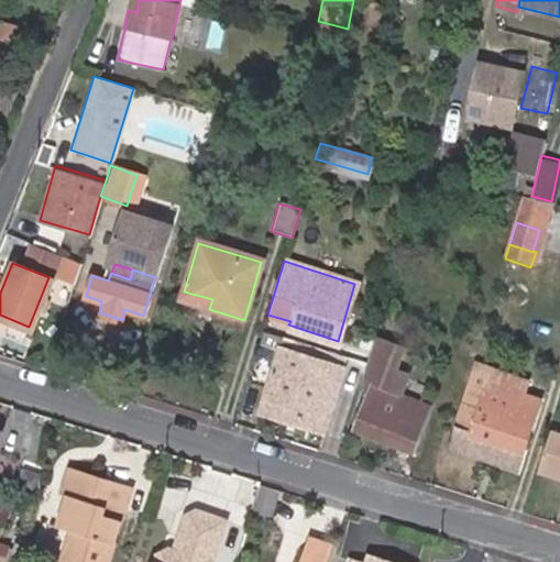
[(182,301),(209,309),(212,299),(184,291),(182,301)]
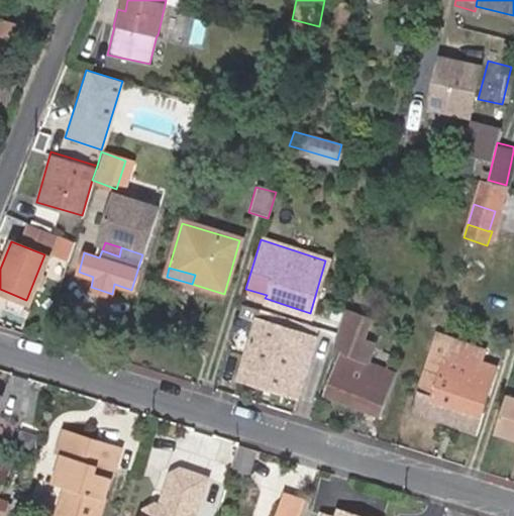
[(350,288),(343,311),(347,313),(362,318),(368,294),(350,288)]
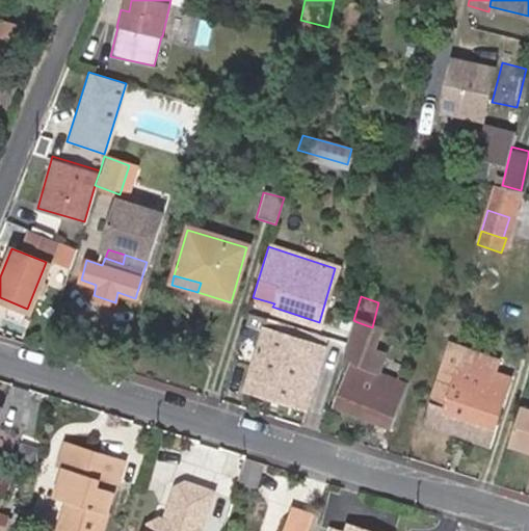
[(274,303),(253,297),(248,311),(269,318),(272,307),(274,303)]
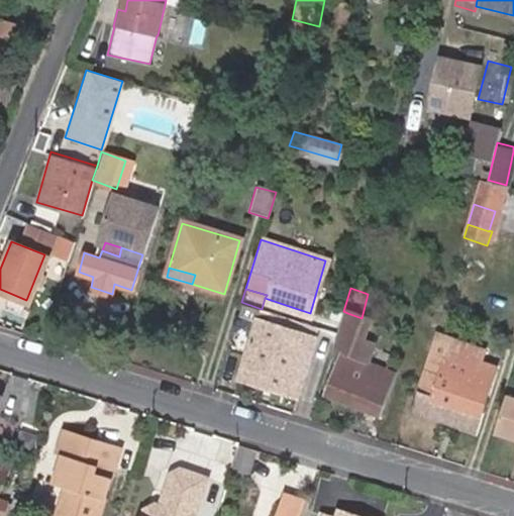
[(262,309),(241,302),(237,316),(252,320),(253,317),(259,318),(262,309)]
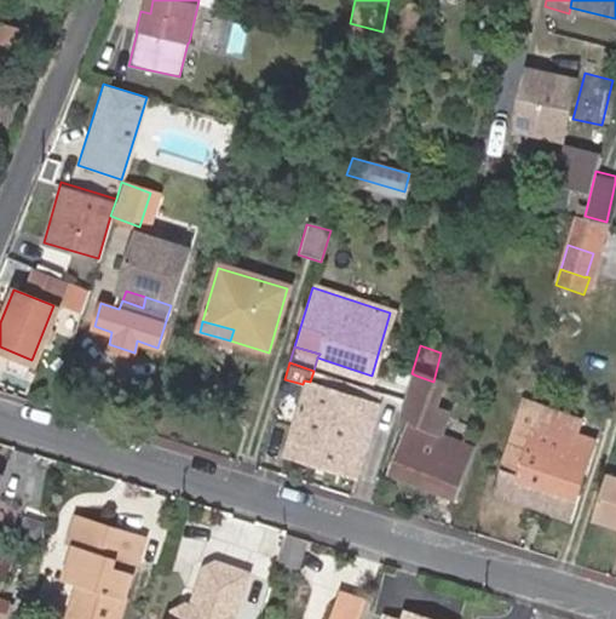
[(412,422),(441,430),(449,405),(427,396),(433,382),(416,376),(406,412),(412,414),(412,422)]
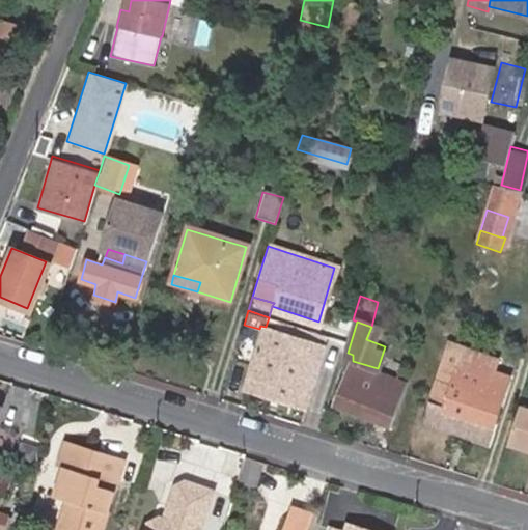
[(260,326),(259,329),(242,386),(303,406),(322,343),(266,327),(260,326)]
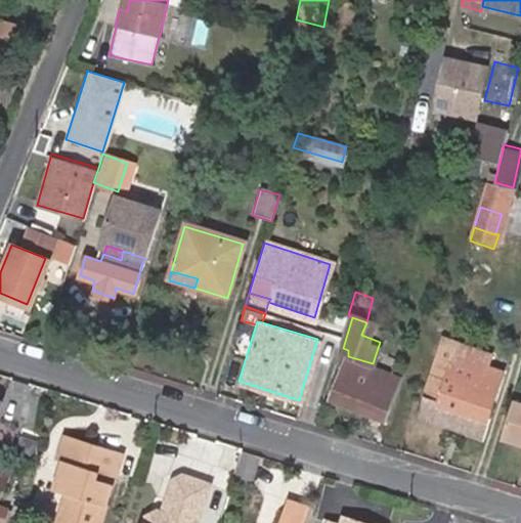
[(423,394),(486,415),(492,395),(502,364),(456,351),(459,343),(442,338),(423,394)]
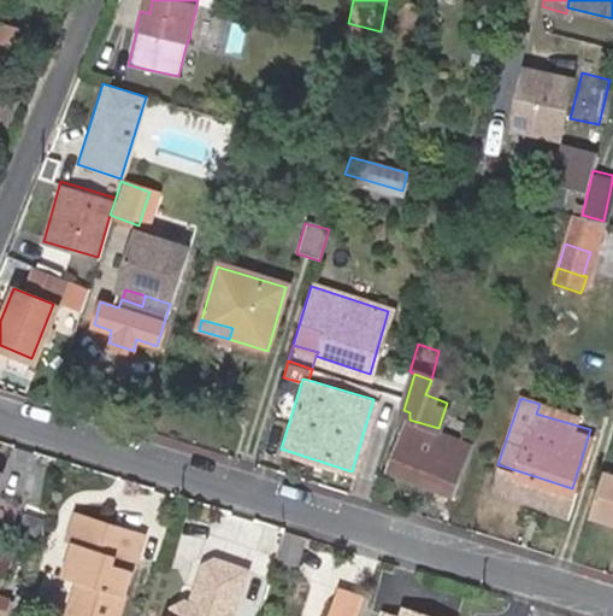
[(385,468),(453,491),(470,438),(438,428),(410,420),(410,412),(404,410),(385,468)]
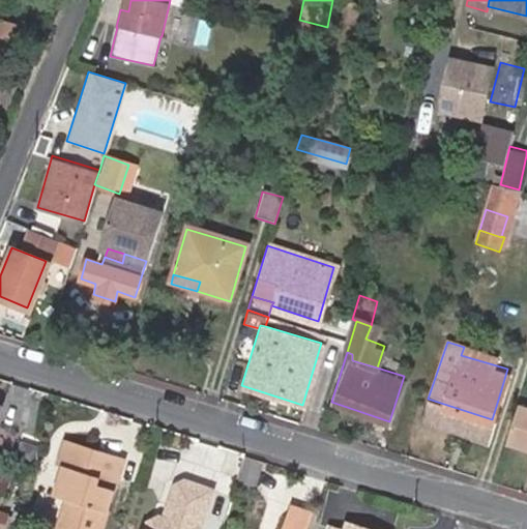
[(0,446),(4,447),(17,400),(0,394),(0,446)]
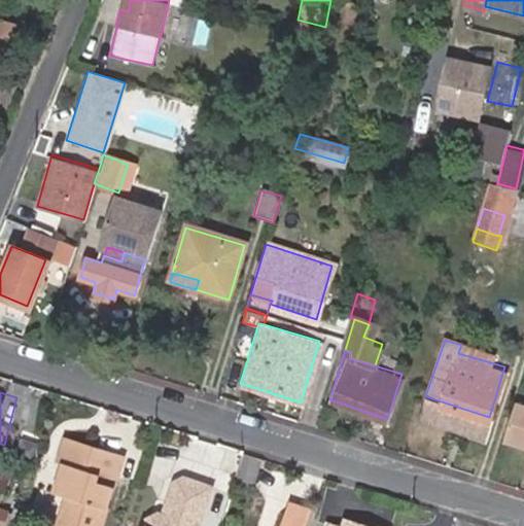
[(523,402),(515,400),(502,443),(523,450),(523,402)]
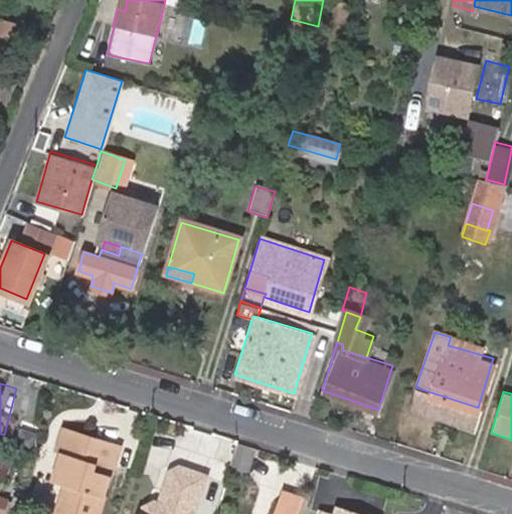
[(66,513),(57,513),(56,513),(55,513),(95,513),(117,447),(62,429),(55,453),(59,454),(69,456),(61,485),(64,486),(82,491),(77,506),(69,504),(66,513)]
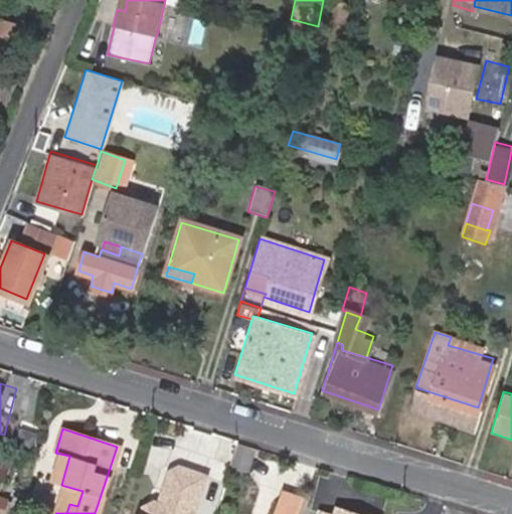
[(252,449),(232,443),(224,468),(245,474),(252,449)]
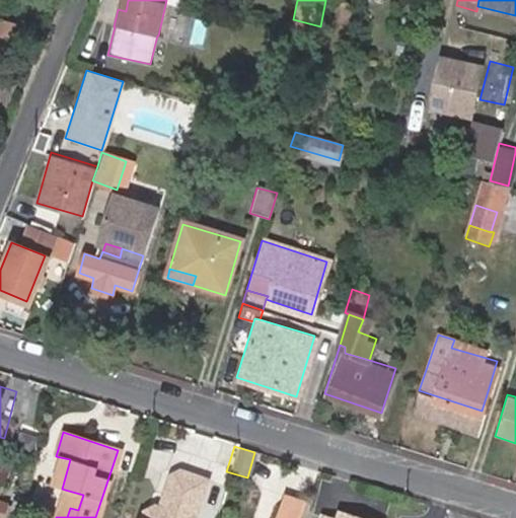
[(70,459),(60,457),(52,486),(62,489),(70,459)]
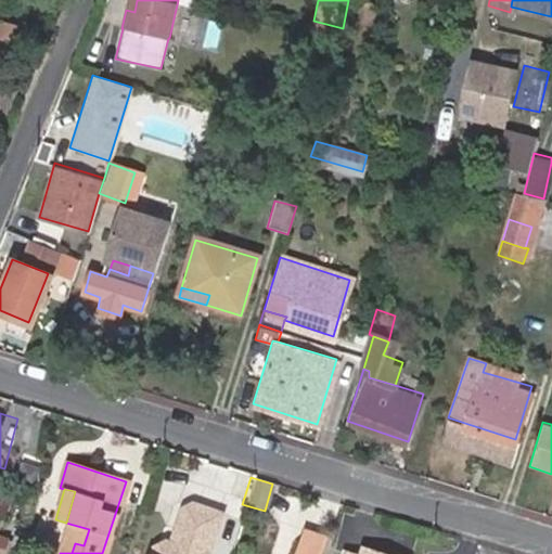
[(149,553),(204,553),(219,507),(190,499),(180,504),(169,538),(165,537),(153,543),(149,553)]
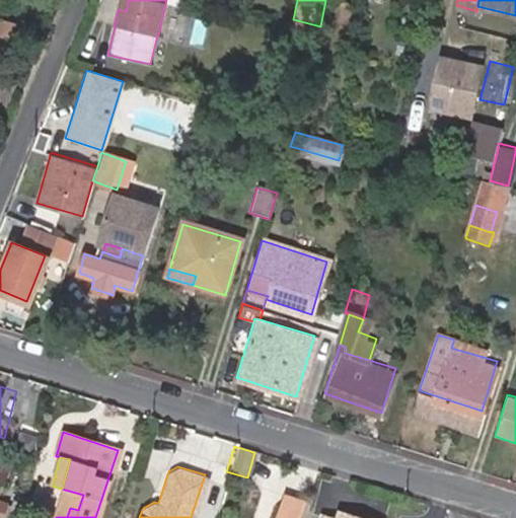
[(63,496),(57,517),(58,517),(67,517),(70,508),(78,510),(83,495),(65,490),(63,496)]
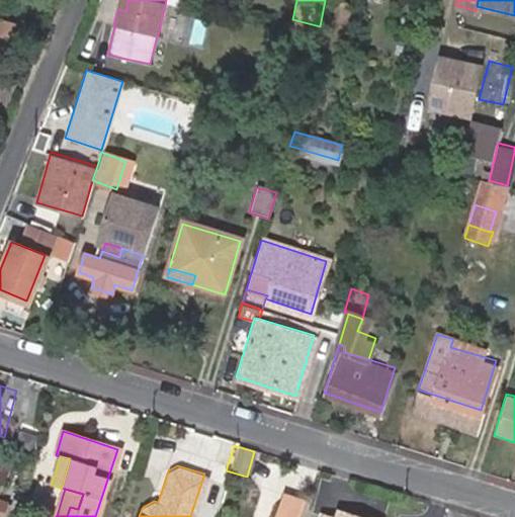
[(285,496),(279,516),(294,516),(301,501),(285,496)]
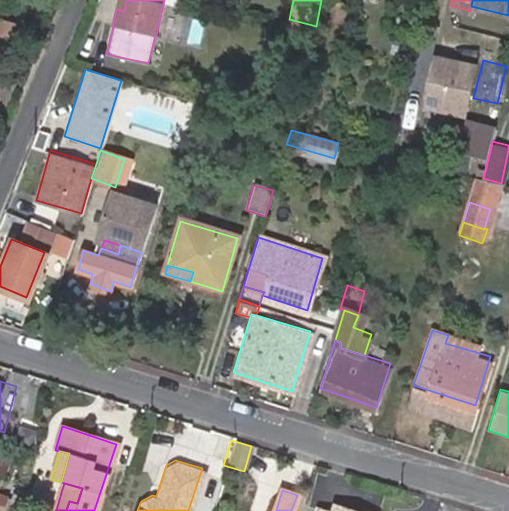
[(300,510),(303,505),(295,502),(291,510),(300,510)]
